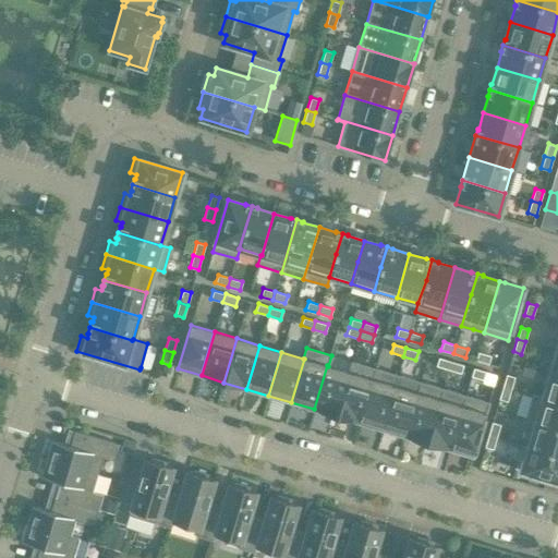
[(490,355),(478,352),(475,361),(488,364),(490,355)]
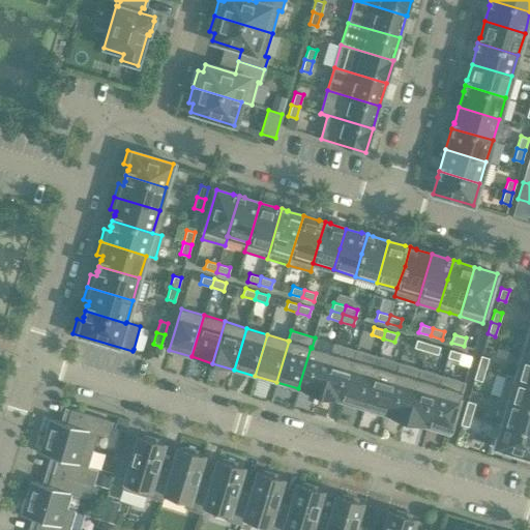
[(416,340),(414,348),(425,351),(429,343),(416,340)]
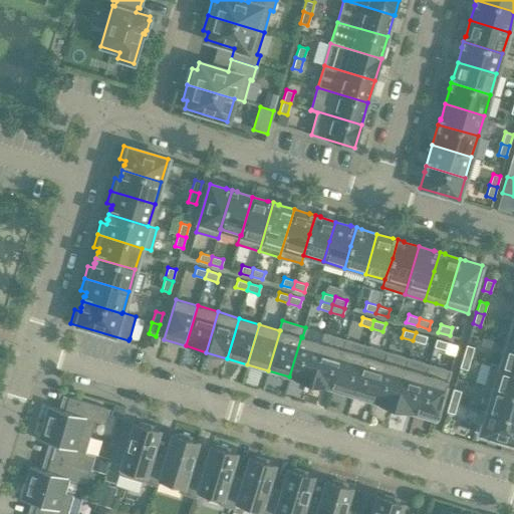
[(416,332),(413,340),(425,344),(427,336),(416,332)]
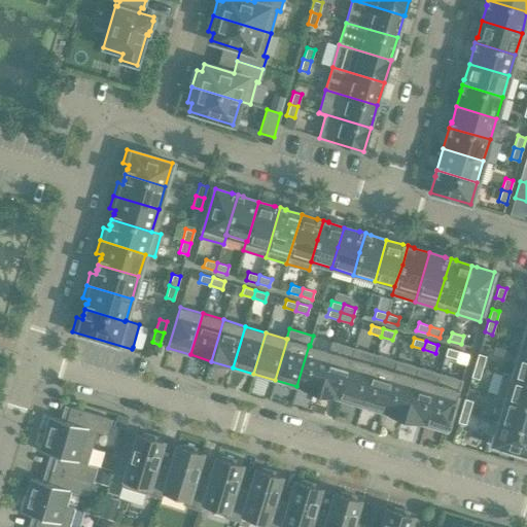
[(339,399),(354,348),(331,342),(328,351),(329,351),(318,392),(339,399)]
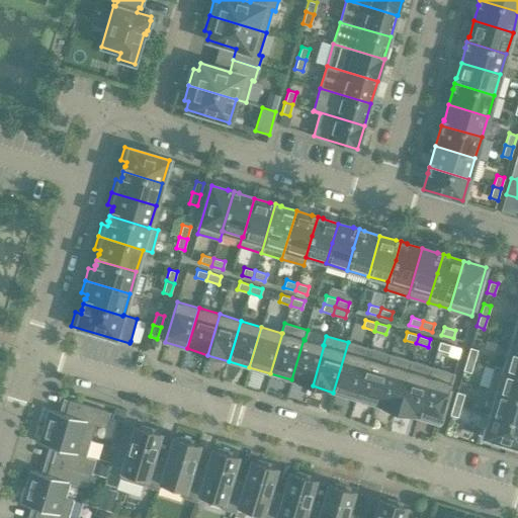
[(313,385),(324,345),(323,345),(305,340),(304,339),(291,379),(313,385)]
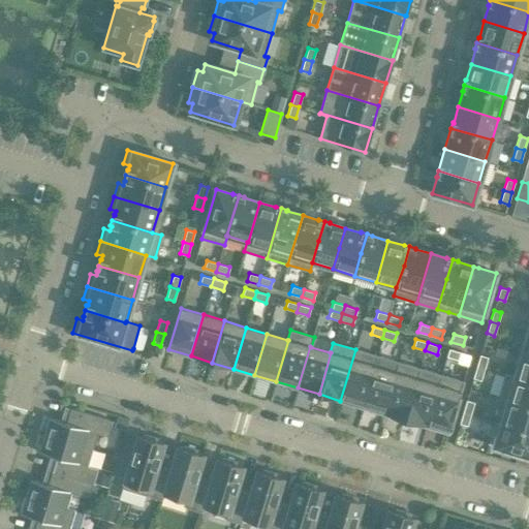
[(355,349),(340,401),(362,407),(374,366),(375,366),(378,356),(355,349)]
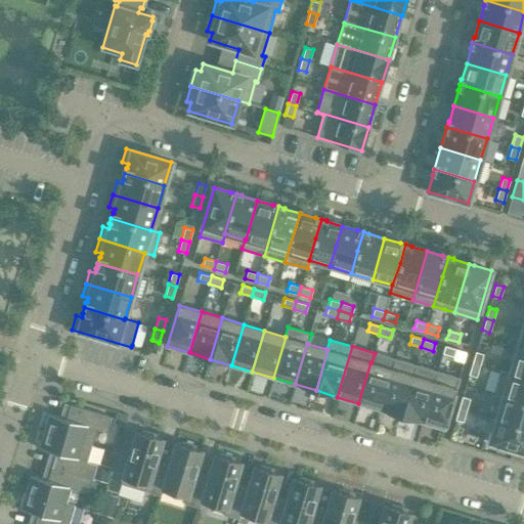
[(456,349),(445,346),(442,353),(454,357),(456,349)]
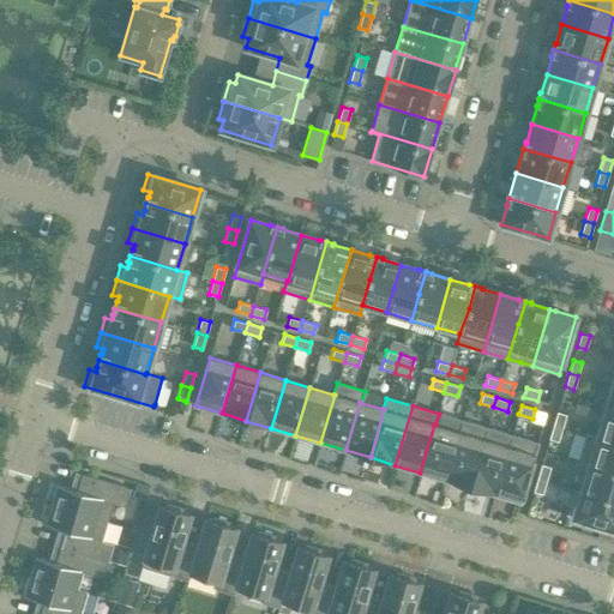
[(557,411),(553,426),(563,428),(566,415),(566,414),(557,411)]
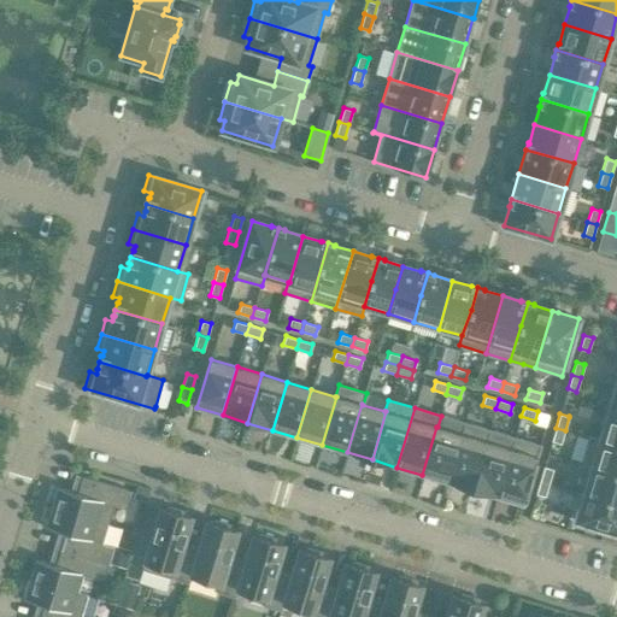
[(616,416),(607,415),(600,440),(589,436),(588,438),(616,445),(616,416)]
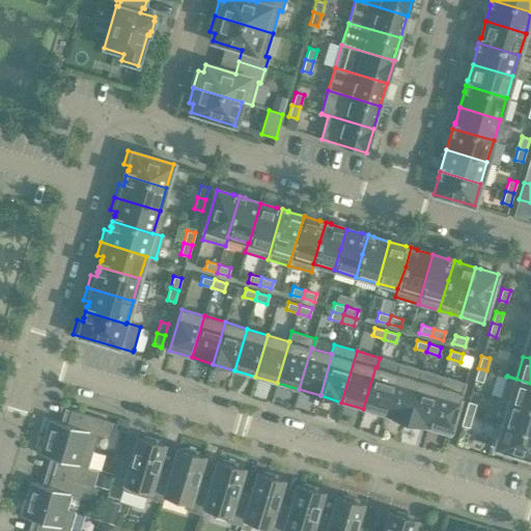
[(407,421),(421,370),(400,364),(397,373),(385,415),(407,421)]
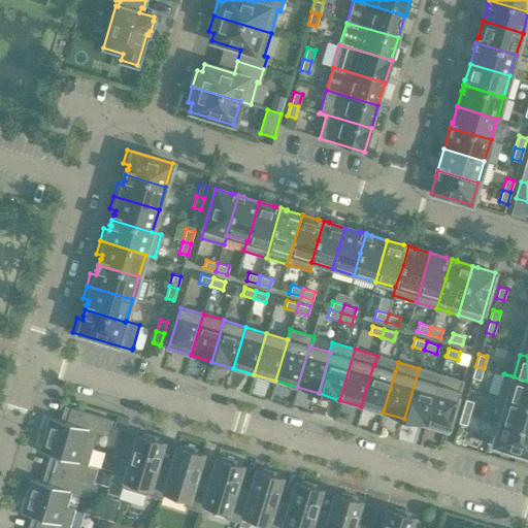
[(373,365),(361,406),(383,413),(395,371),(374,365),(373,365)]
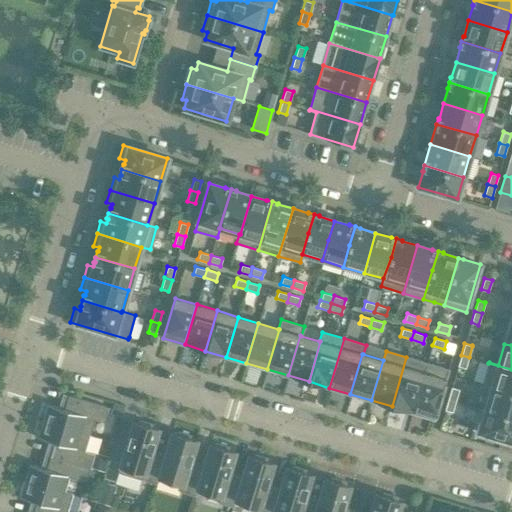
[(461,355),(458,366),(465,368),(469,357),(461,355)]
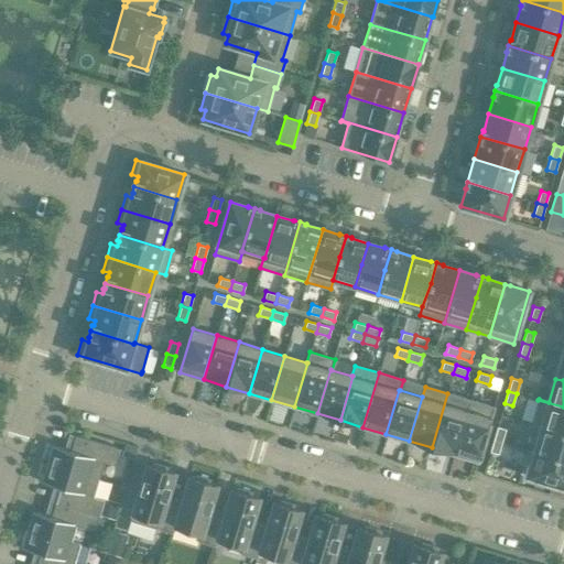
[(454,454),(470,400),(447,393),(432,447),(454,454)]
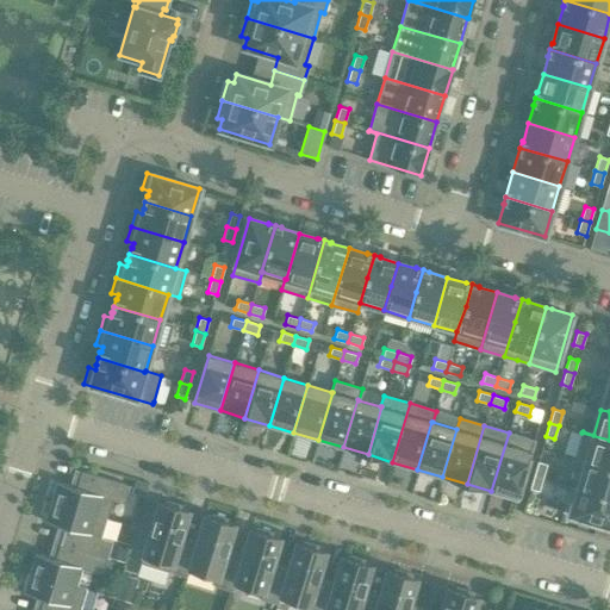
[(509,433),(491,491),(517,499),(534,440),(509,433)]
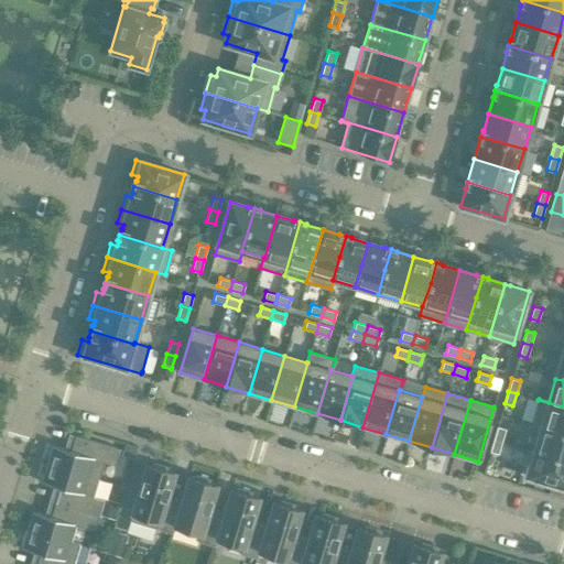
[(563,407),(538,400),(531,423),(563,433),(563,407)]
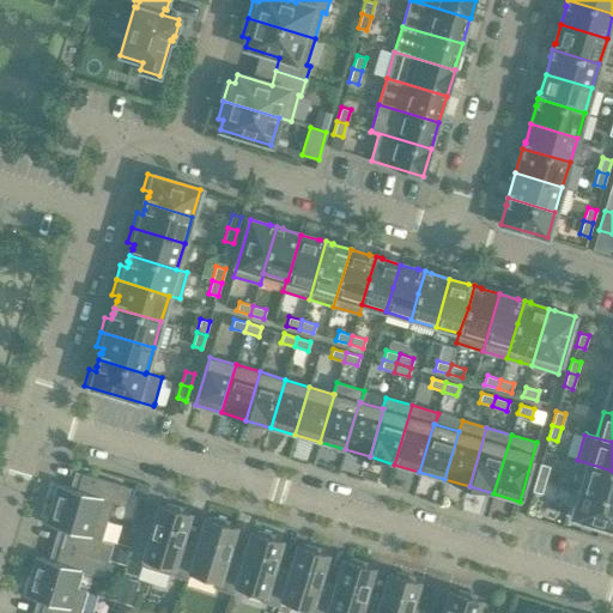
[(612,471),(577,460),(576,462),(588,465),(580,490),(612,499),(612,471)]
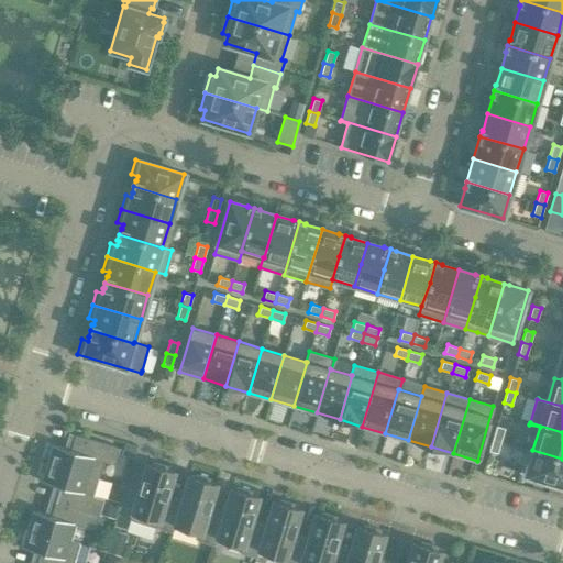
[(493,438),(501,441),(505,428),(496,426),(493,438)]
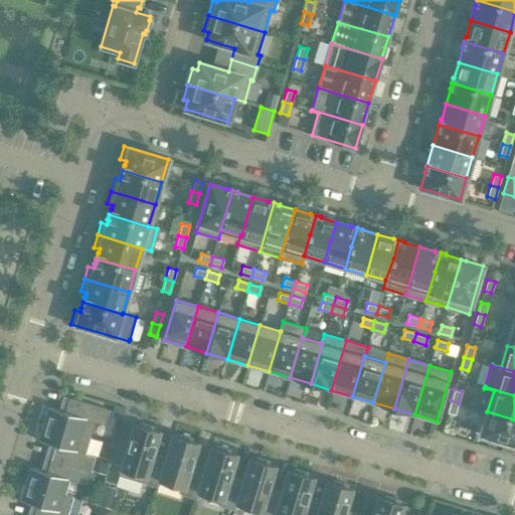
[(42,423),(91,438),(95,422),(105,425),(110,409),(68,397),(64,411),(47,406),(42,423)]
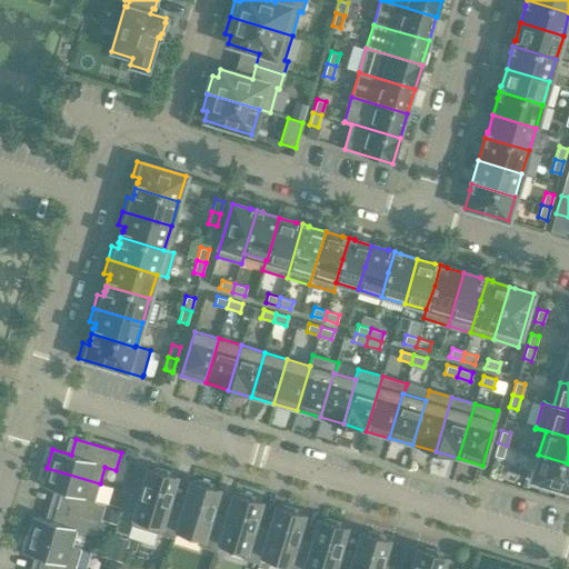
[(507,446),(498,442),(495,456),(502,458),(507,446)]
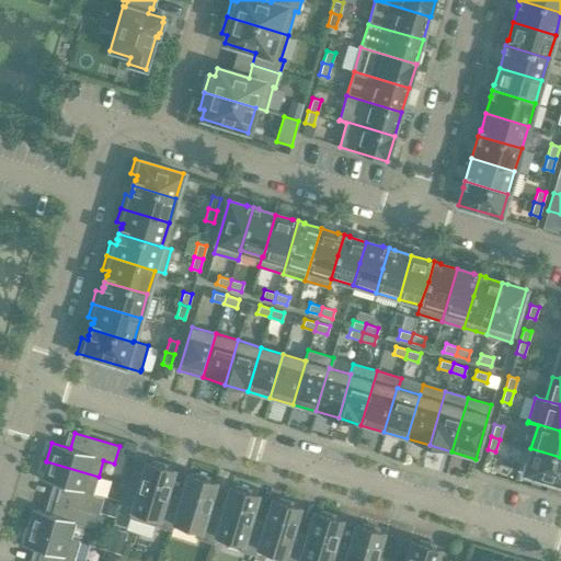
[(560,457),(530,448),(524,473),(560,484),(560,457)]
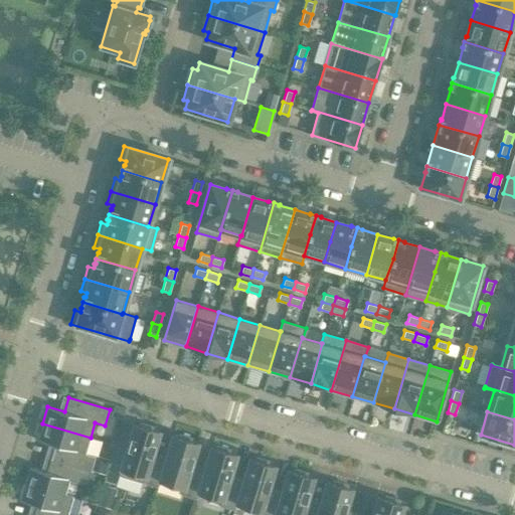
[(164,461),(151,457),(159,432),(153,431),(154,426),(140,422),(139,426),(134,424),(129,440),(126,439),(122,453),(125,454),(119,476),(157,487),(159,481),(164,461)]
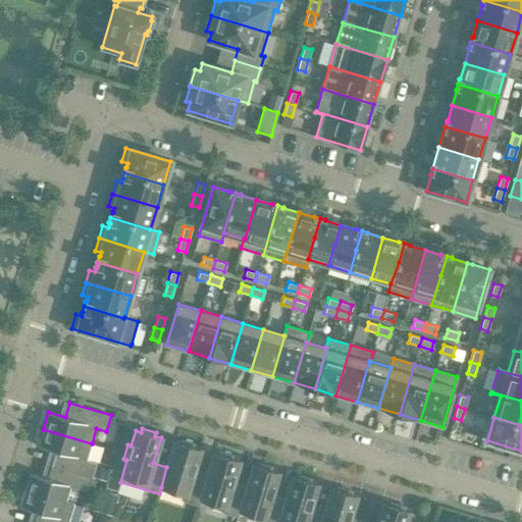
[(52,465),(93,477),(97,465),(86,462),(92,444),(43,429),(38,447),(56,452),(52,465)]
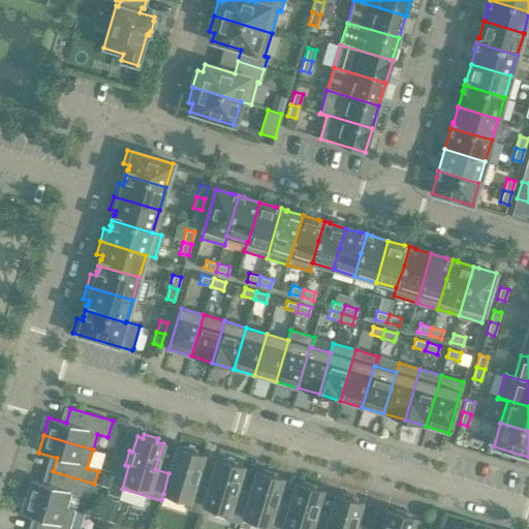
[(168,473),(163,494),(188,501),(186,507),(201,511),(203,506),(208,486),(194,480),(203,456),(197,454),(198,450),(184,446),(183,449),(177,447),(168,473)]
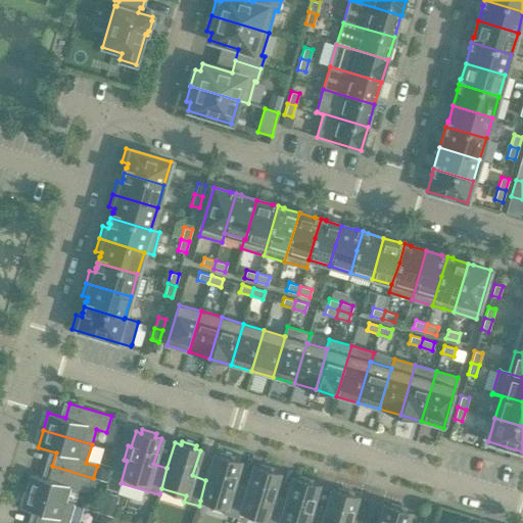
[(205,480),(200,501),(224,508),(223,513),(231,516),(238,518),(239,513),(245,491),(239,489),(232,487),(240,462),(234,460),(235,457),(221,453),(220,456),(214,455),(205,480)]
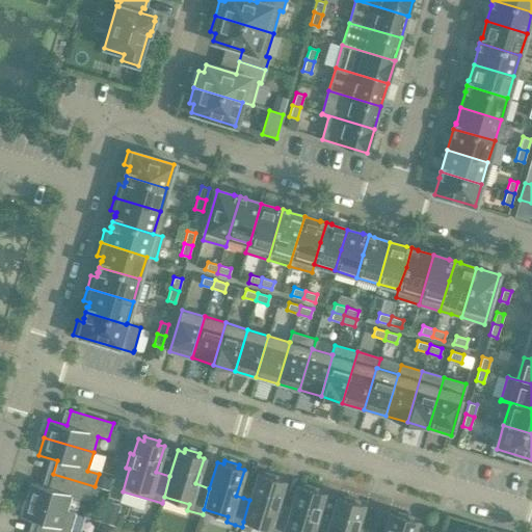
[(99,474),(95,486),(108,490),(113,475),(100,471),(99,474)]
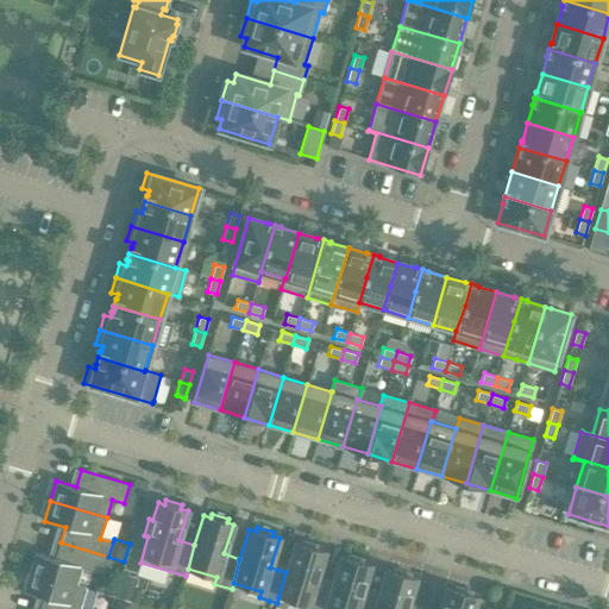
[(286,572),(278,597),(307,606),(306,608),(324,608),(331,585),(324,584),(315,582),(325,551),(318,550),(319,546),(302,540),(301,545),(295,542),(286,572)]
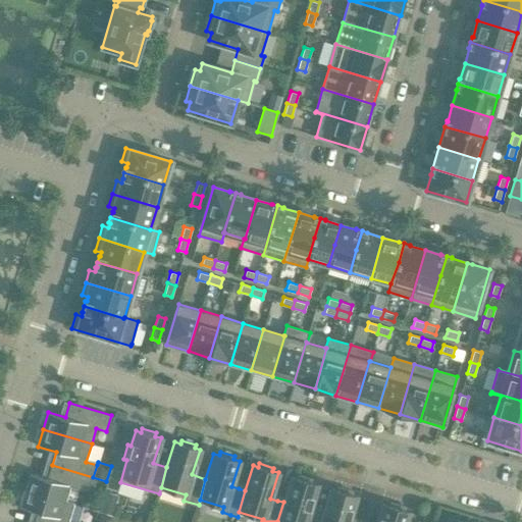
[(93,477),(52,465),(48,478),(30,473),(24,490),(64,502),(69,486),(89,492),(93,477)]
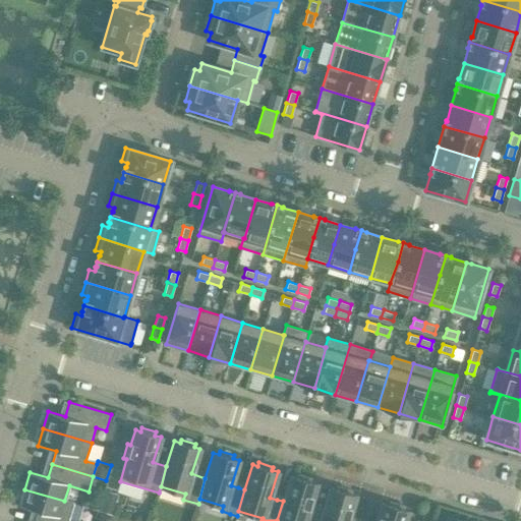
[(283,501),(277,520),(320,520),(323,513),(309,509),(316,483),(311,481),(312,478),(298,474),(297,477),(291,475),(283,501)]
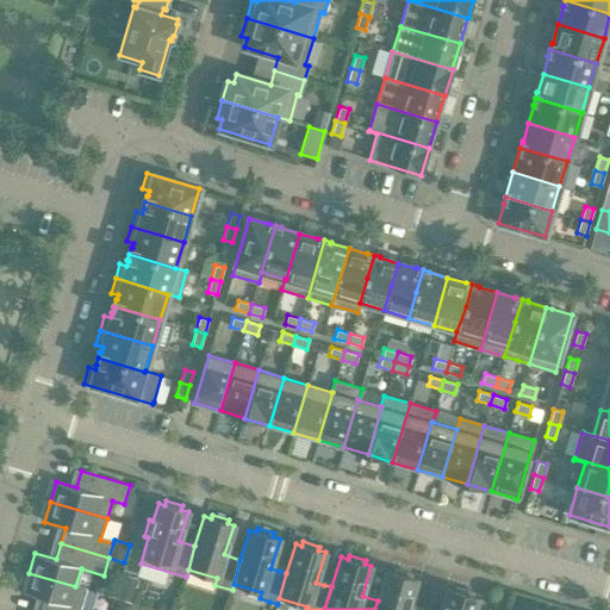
[(378,601),(374,609),(409,609),(408,609),(417,579),(410,578),(411,574),(394,568),(393,573),(386,571),(378,601)]
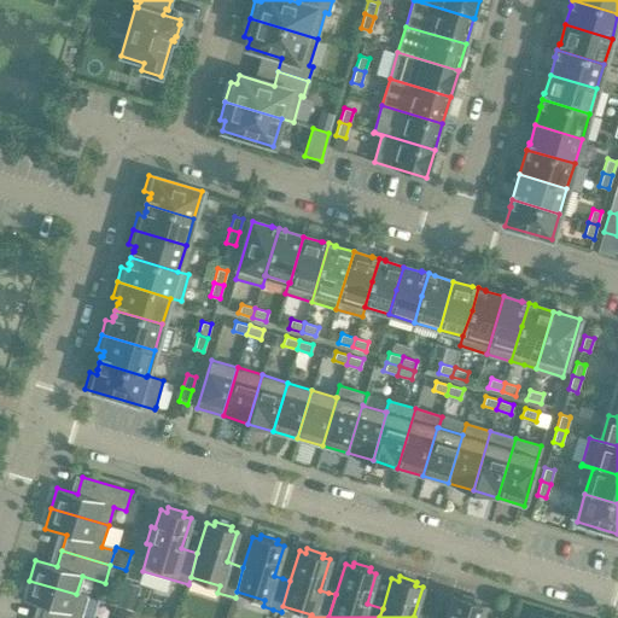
[(41,617),(81,617),(87,598),(76,594),(29,581),(23,600),(45,607),(41,617)]
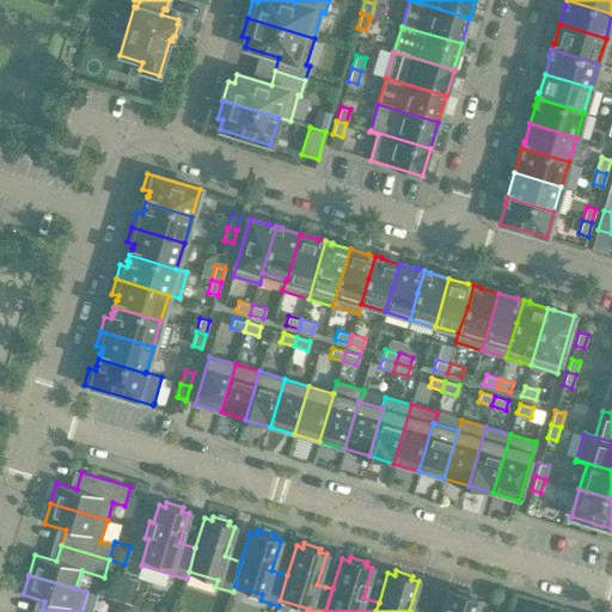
[(476,611),(479,600),(472,598),(473,594),(457,589),(456,593),(450,591),(442,611),(476,611)]
